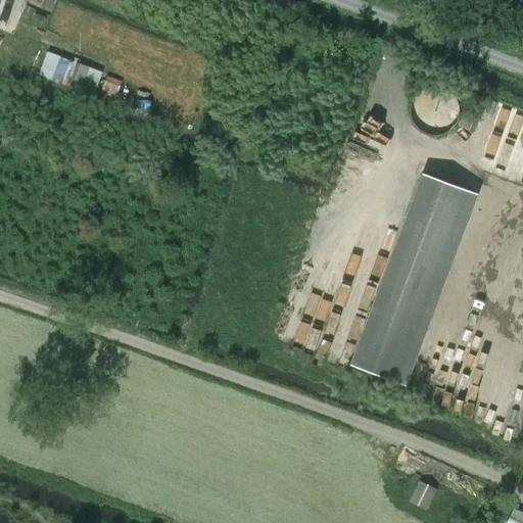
[(101,93),(115,99),(122,82),(107,77),(101,93)]
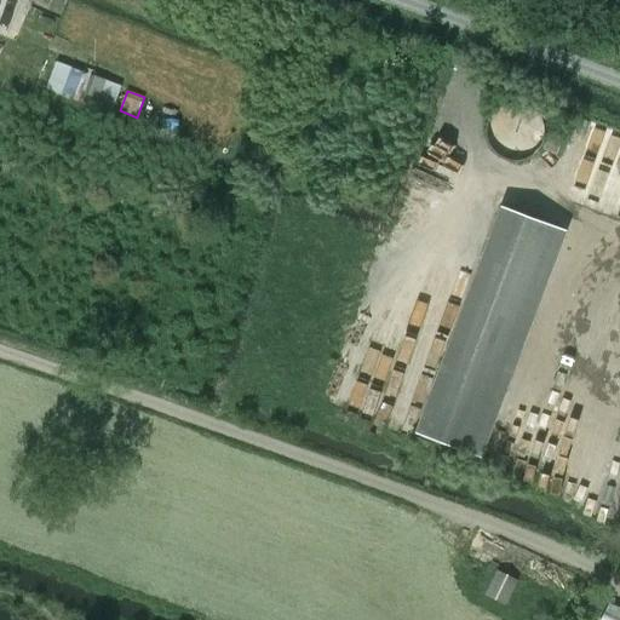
[(498,201),(415,428),(483,453),(566,227),(498,201)]
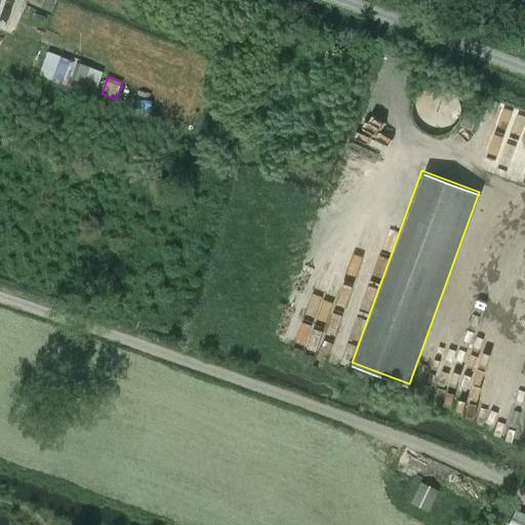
[(463,382),(485,316),(475,313),(453,379),(463,382)]
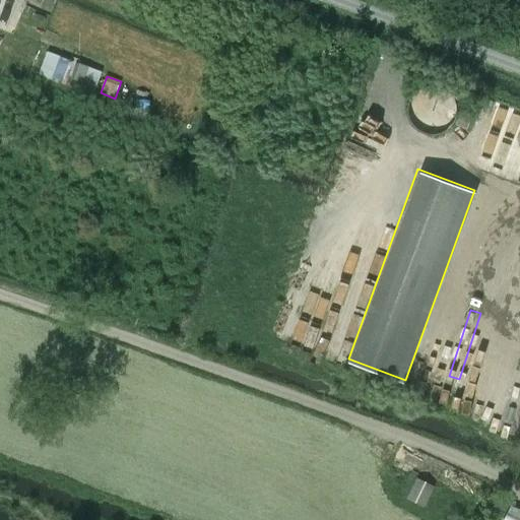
[(434,328),(426,353),(438,358),(446,332),(434,328)]
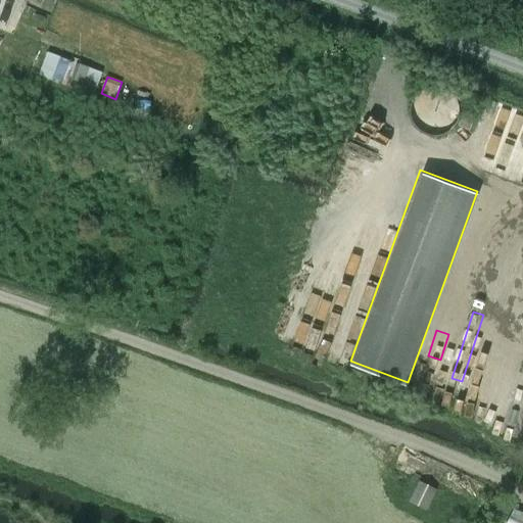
[(452,402),(448,412),(491,425),(494,416),(452,402)]
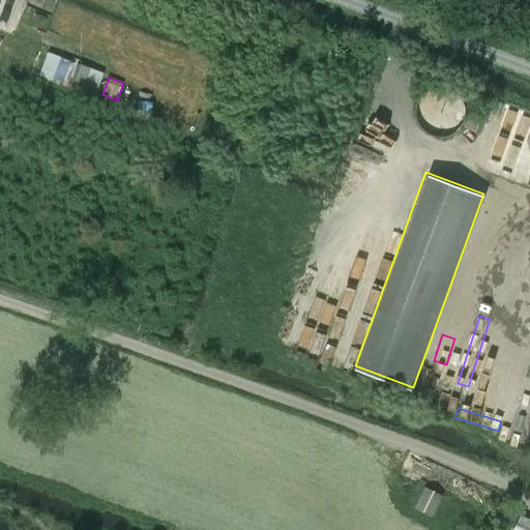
[(442,496),(424,488),(414,508),(431,517),(442,496)]
